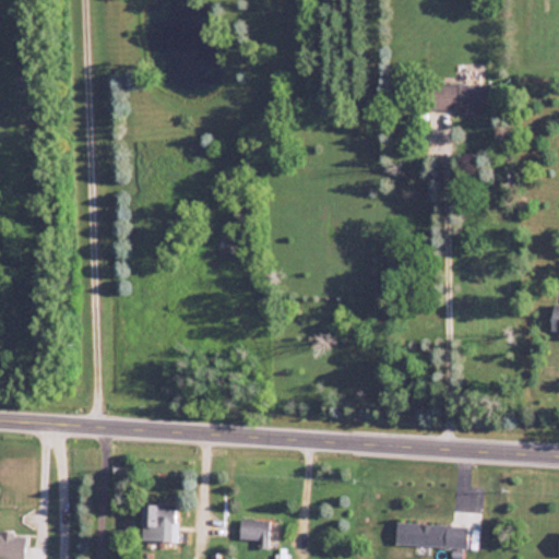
[(425,109),(491,109),(491,83),(425,83),(425,109)]
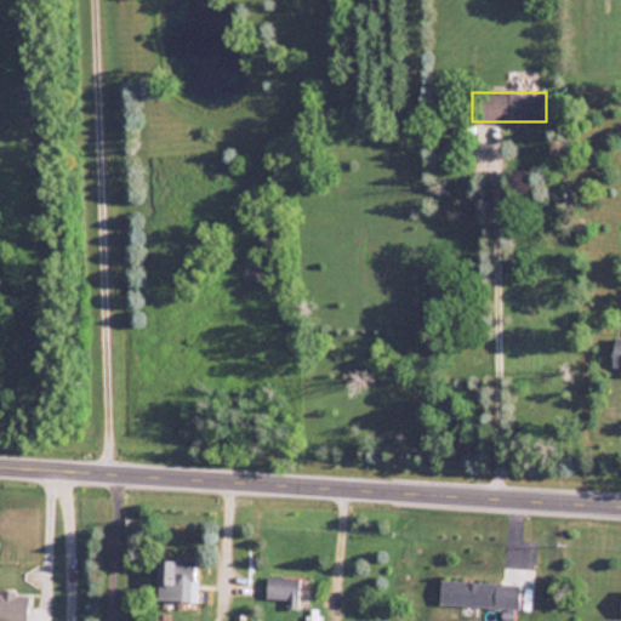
[(197,559),(158,559),(158,600),(197,600),(197,559)]
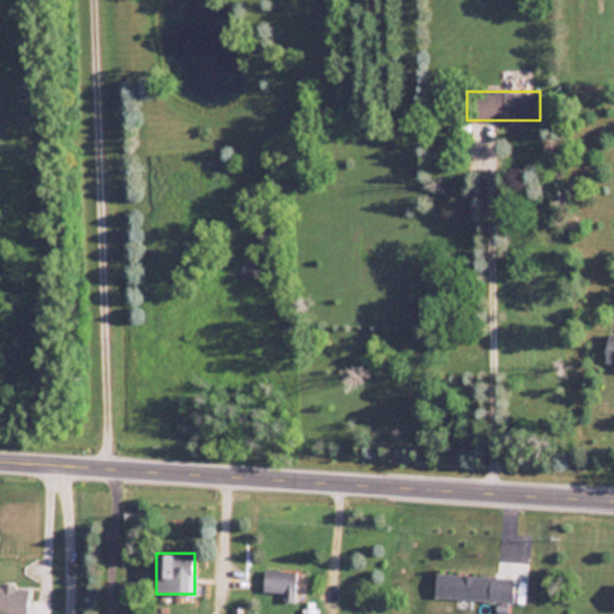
[(263,594),(294,594),(294,570),(263,570),(263,594)]
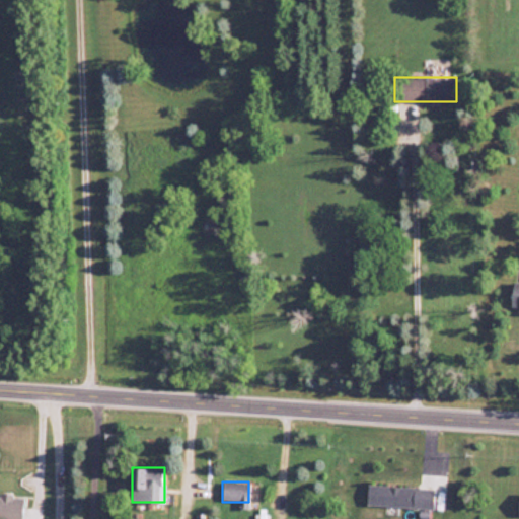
[(414,485),(367,484),(367,504),(413,505),(414,485)]
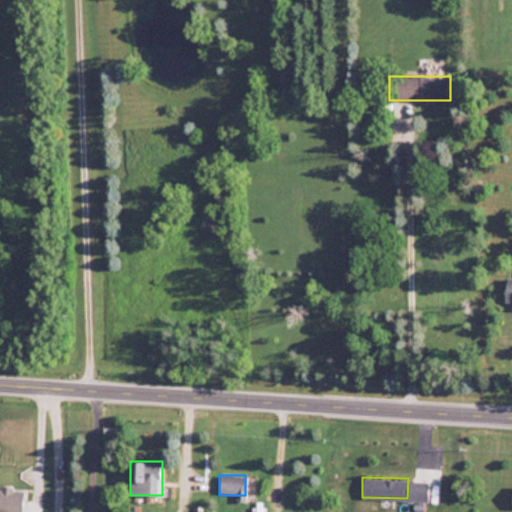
[(23,489),(0,488),(0,511),(25,511),(26,500),(23,500),(23,489)]
